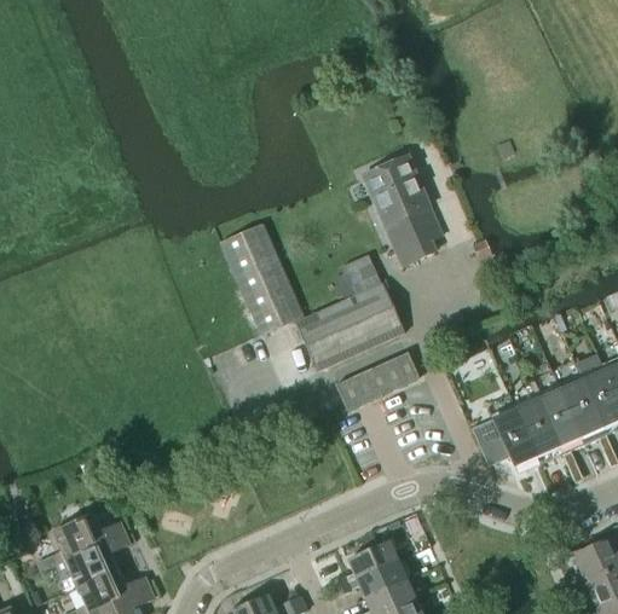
[(446,245),(425,195),(408,155),(374,169),(379,180),(368,185),(380,214),(402,265),(446,245)]
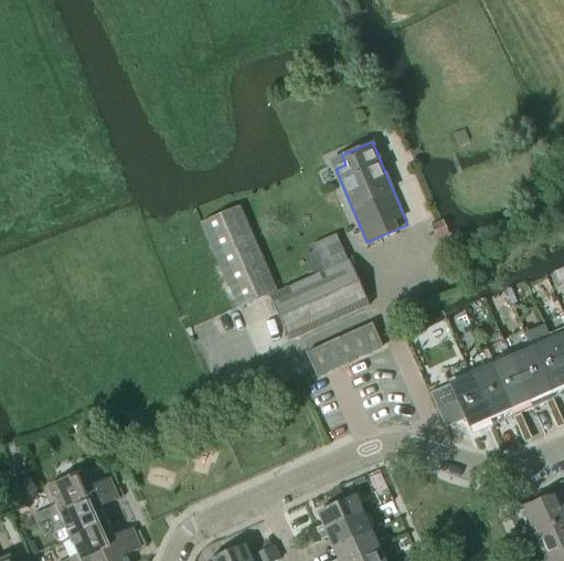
[(238,305),(277,288),(240,203),(201,221),(238,305)]
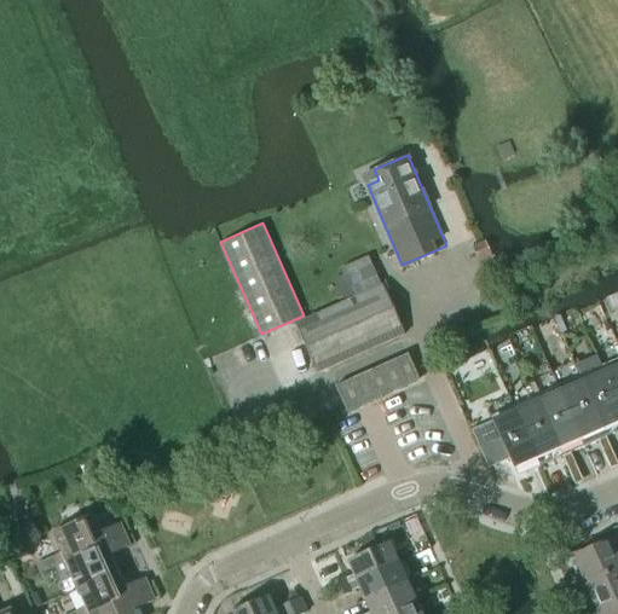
[(341,267),(354,295),(295,320),(317,370),(404,331),(370,254),(341,267)]
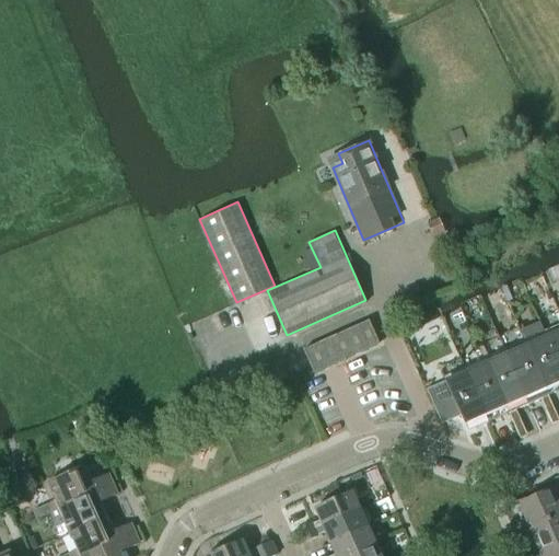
[(369,317),(304,346),(314,369),(379,340),(369,317)]
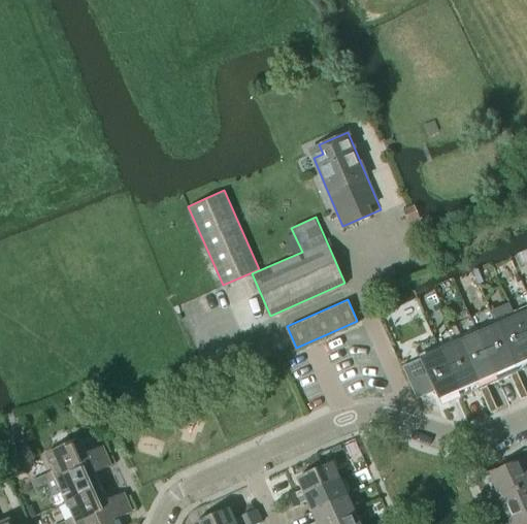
[(526,310),(516,316),(526,341),(526,310)]
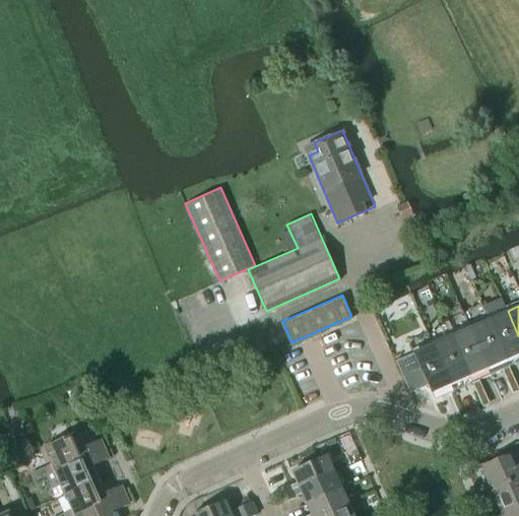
[(491,314),(488,315),(504,352),(507,361),(514,358),(516,361),(518,360),(518,336),(508,311),(493,318),(491,314)]
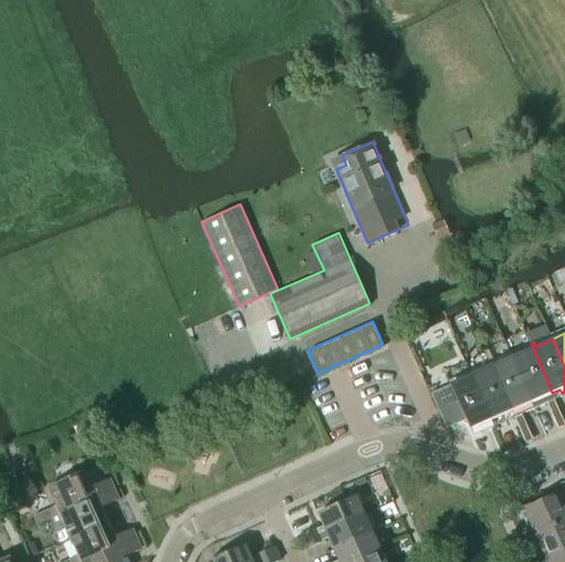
[(531,343),(511,352),(512,356),(529,394),(532,402),(534,406),(546,399),(545,396),(552,393),(548,384),(531,343)]
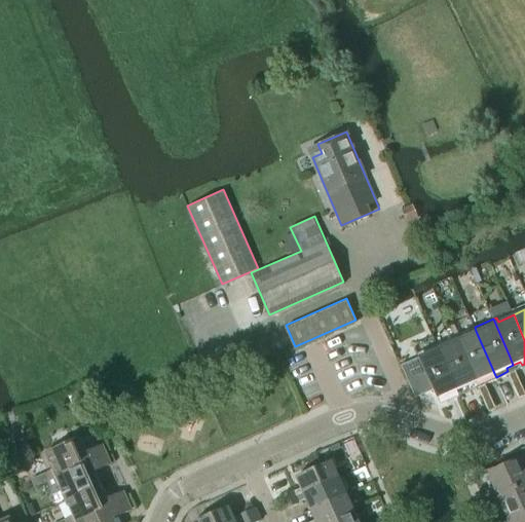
[(459,334),(455,335),(460,347),(476,381),(483,378),(484,382),(496,377),(494,373),(491,366),(476,331),(460,338),(459,334)]
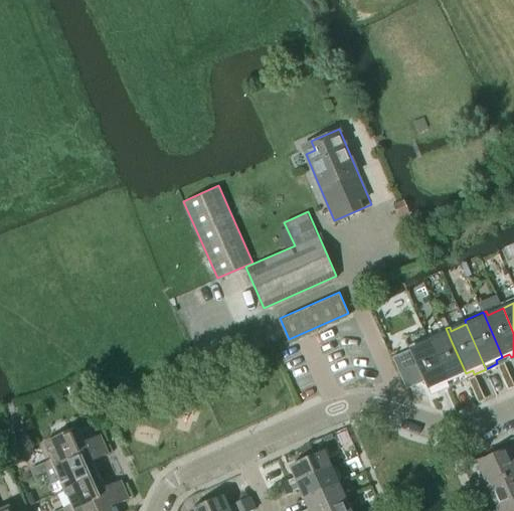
[(444,334),(430,340),(449,381),(450,385),(461,380),(459,376),(466,373),(451,340),(446,328),(442,330),(444,334)]
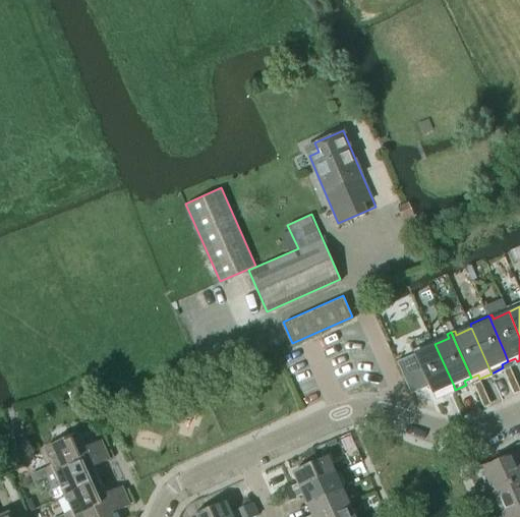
[(416,352),(398,360),(404,374),(407,381),(411,391),(425,385),(429,383),(435,395),(441,392),(443,395),(455,390),(454,386),(435,344),(419,351),(417,347),(414,348),(416,352)]
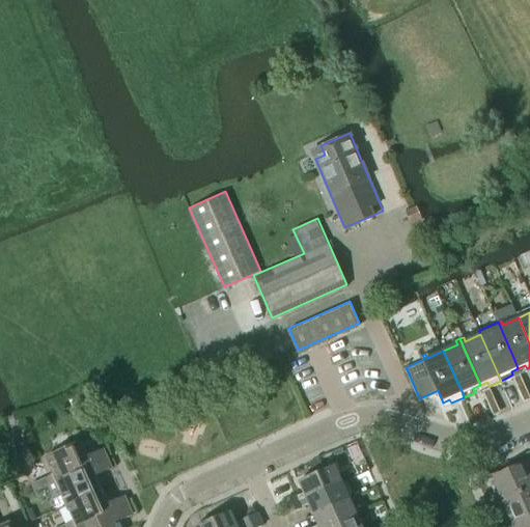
[(529,393),(525,384),(518,387),(523,396),(529,393)]
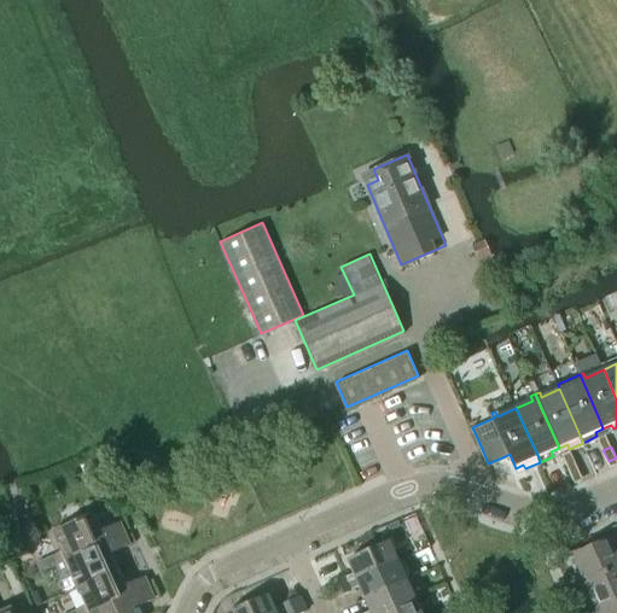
[(576,462),(568,466),(572,478),(581,473),(576,462)]
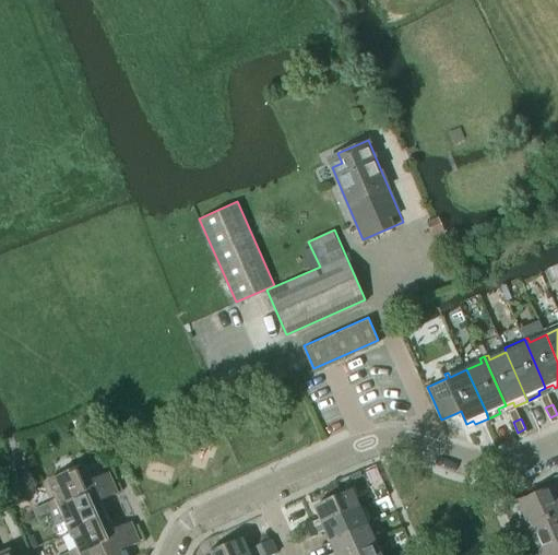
[(97,488),(111,482),(107,471),(87,480),(81,464),(47,480),(55,496),(47,499),(48,500),(34,507),(37,515),(51,508),(73,498),(97,488)]
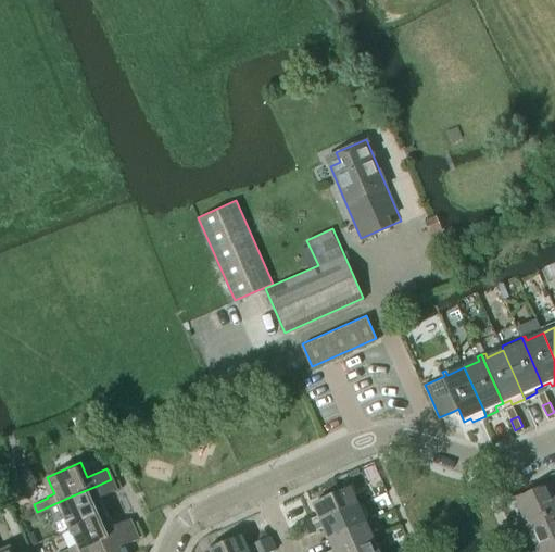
[(70,526),(87,518),(102,512),(96,497),(115,488),(111,479),(97,486),(73,496),(51,505),(54,514),(62,510),(66,518),(70,526)]
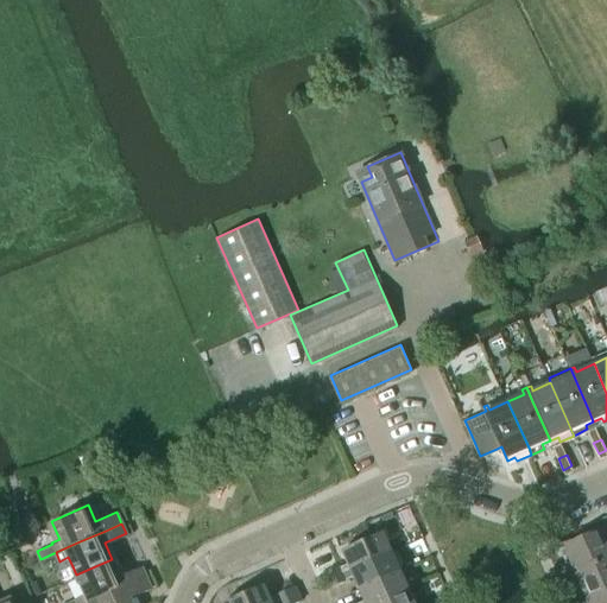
[(575,570),(606,556),(606,543),(600,528),(563,544),(575,570)]
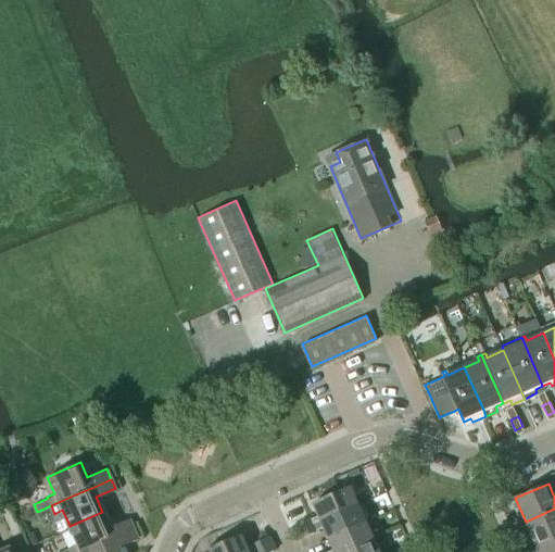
[(28,496),(23,485),(12,490),(16,501),(28,496)]
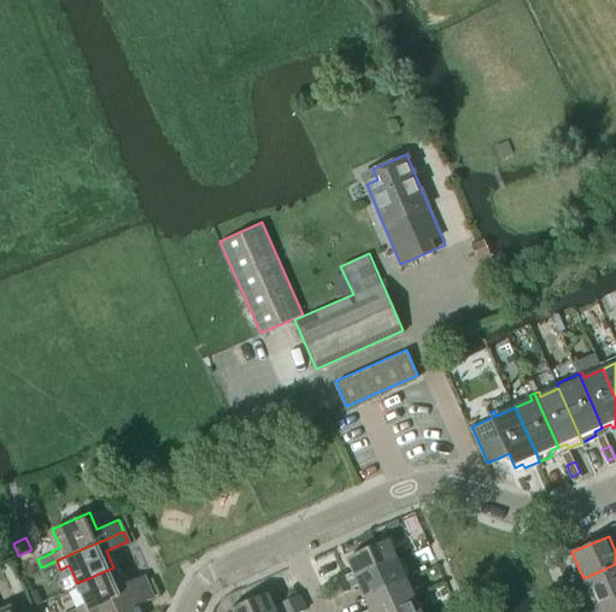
[(344,571),(342,572),(346,580),(358,575),(397,558),(387,539),(346,557),(352,570),(344,572),(344,571)]
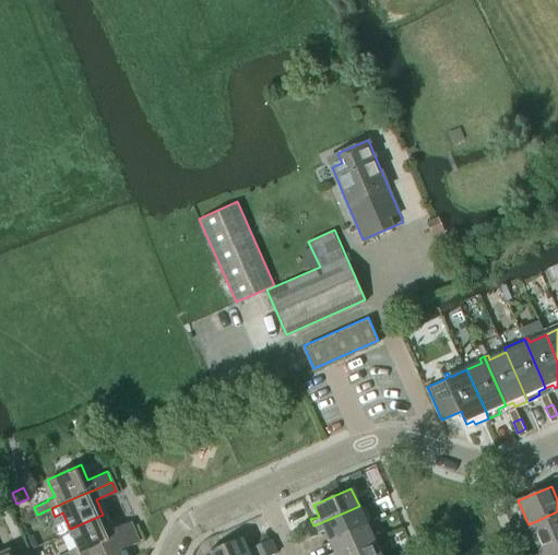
[(306,521),(303,522),(306,530),(309,535),(318,532),(318,531),(324,528),(330,539),(367,522),(367,521),(366,521),(359,506),(324,521),(313,526),(310,519),(307,521),(306,521)]
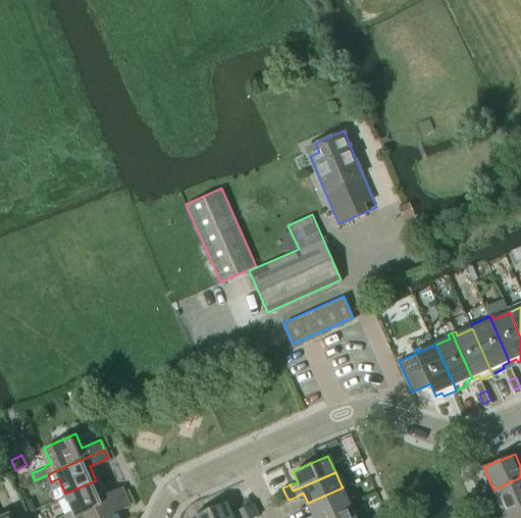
[(520,477),(493,489),(504,513),(520,505),(520,477)]
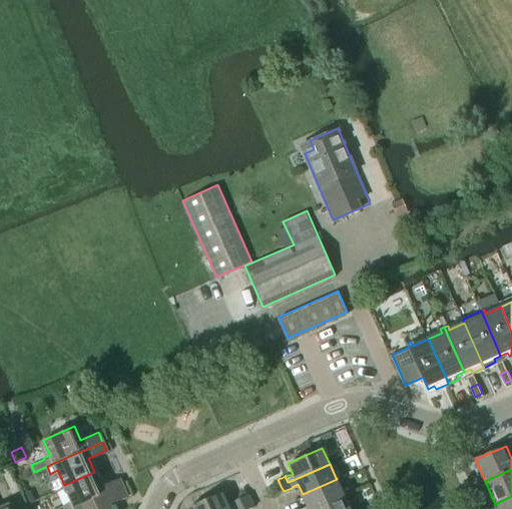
[(71,508),(89,501),(122,486),(118,476),(100,485),(94,472),(80,478),(64,485),(71,500),(63,503),(64,504),(52,508),(71,508)]
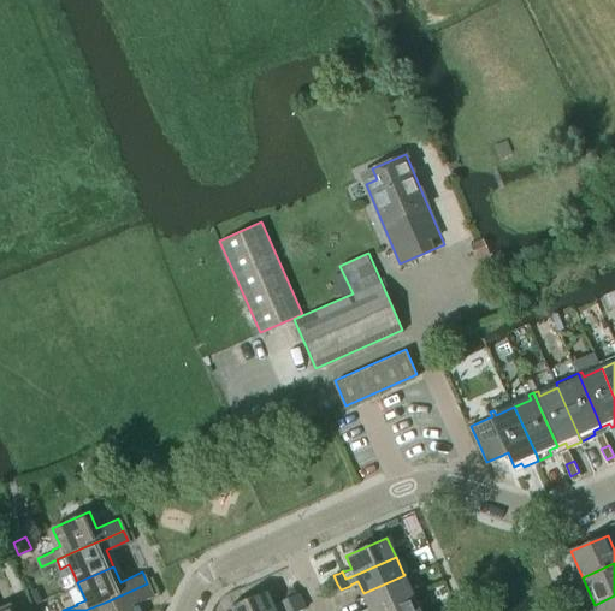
[(333,575),(325,580),(329,587),(331,594),(341,589),(337,583),(333,575)]
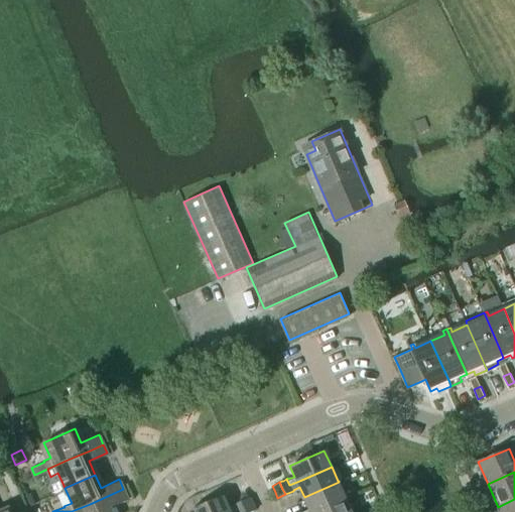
[(309,508),(302,511),(313,511),(346,498),(339,482),(304,497),(309,508)]
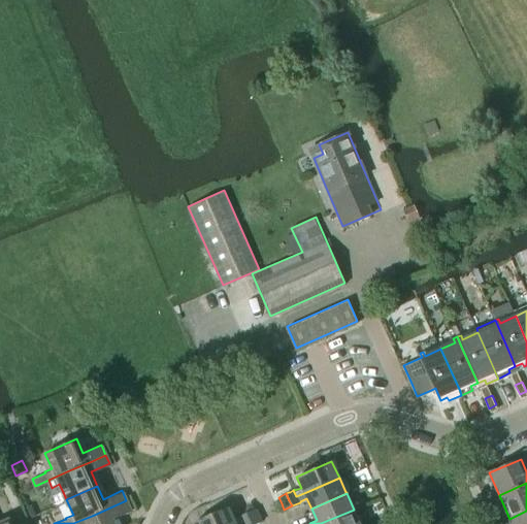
[(92,516),(73,523),(114,523),(112,518),(130,510),(126,500),(92,516)]
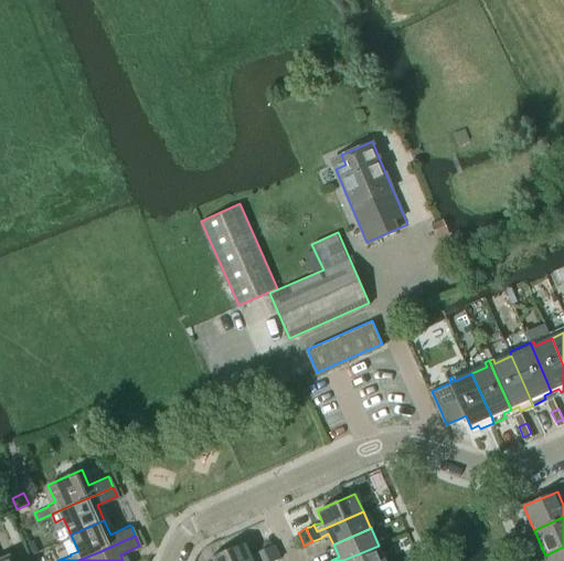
[(244,542),(208,559),(208,560),(249,560),(261,557),(262,560),(268,560),(272,560),(268,553),(265,547),(257,550),(257,551),(249,554),(244,542)]
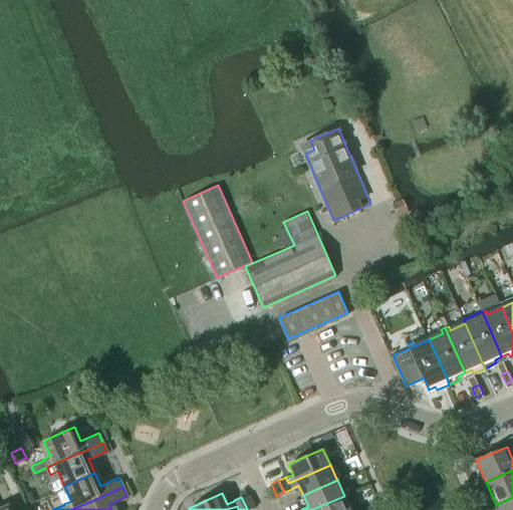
[(248,494),(241,497),(244,503),(247,509),(254,506),(251,500),(248,494)]
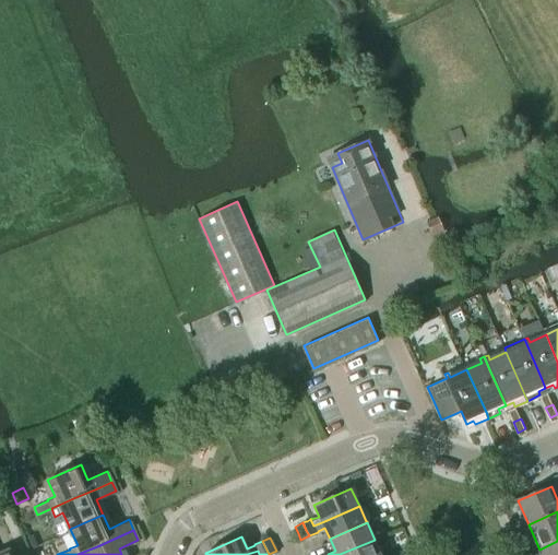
[(327,552),(320,554),(381,554),(375,540),(340,554),(328,554),(327,552)]
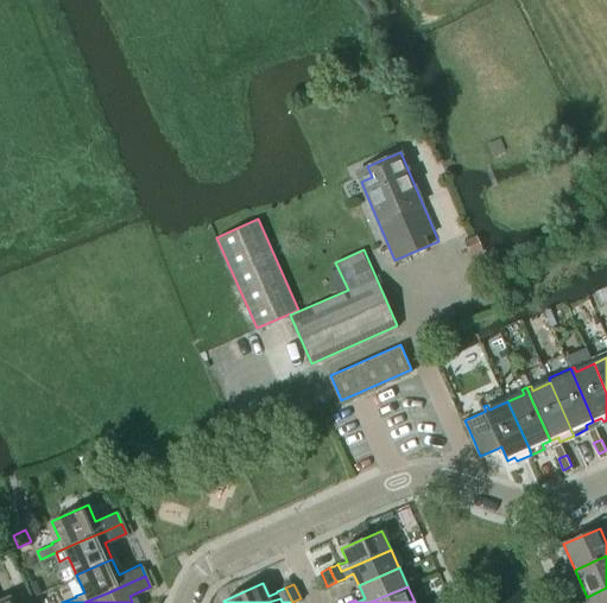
[(606,588),(587,597),(589,602),(606,602),(606,588)]
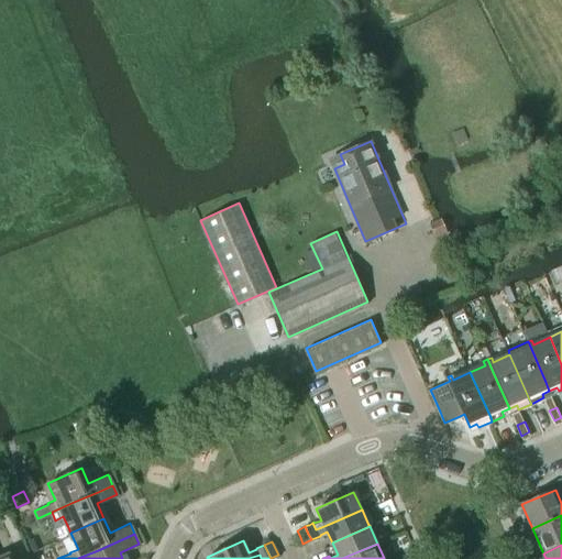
All buildings are outlined.
